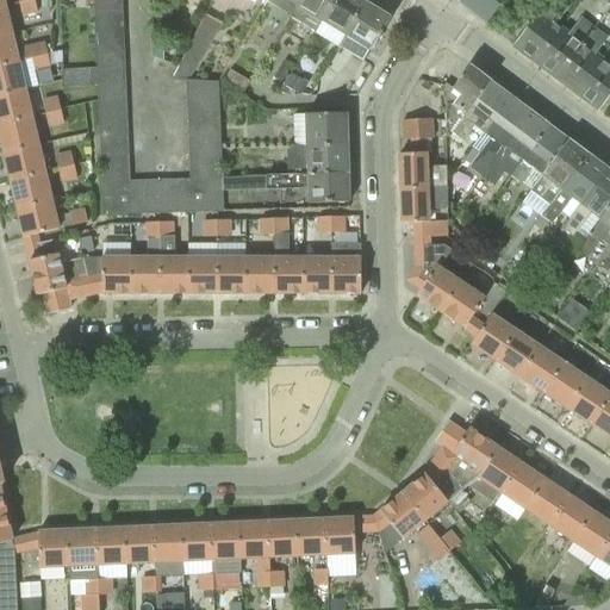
[(35,0),(33,0),(20,4),(24,17),(38,13),(37,11),(35,0)]
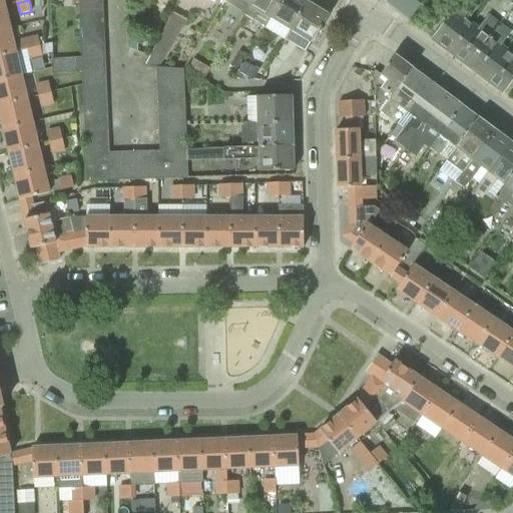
[(78,0),(79,9),(104,8),(103,0),(78,0)]
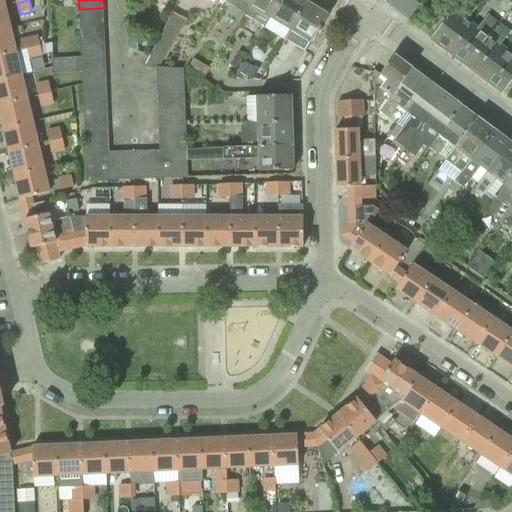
[(225,0),(224,2),(244,15),(252,0),(225,0)]
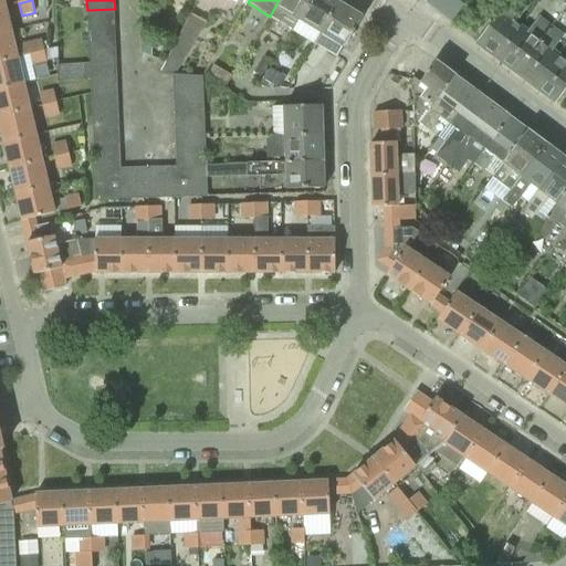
[(284,19),(295,25),(310,0),(279,0),(270,17),(282,24),(284,19)]
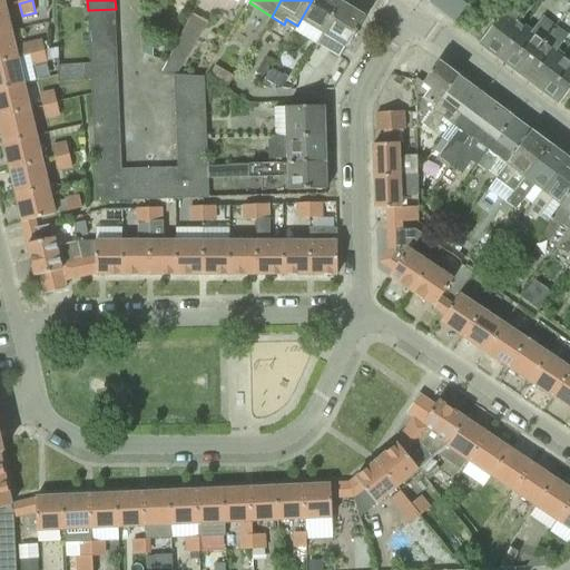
[(294,30),(317,45),(343,5),(335,0),(312,0),(297,26),(294,30)]
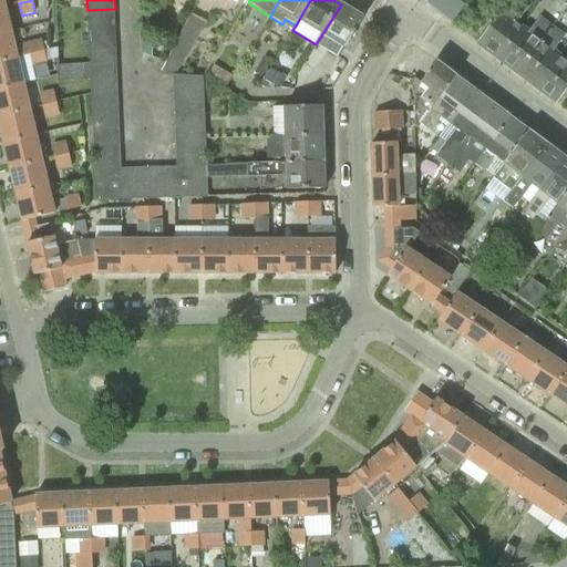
[(426,0),(425,2),(453,23),(470,0),(426,0)]
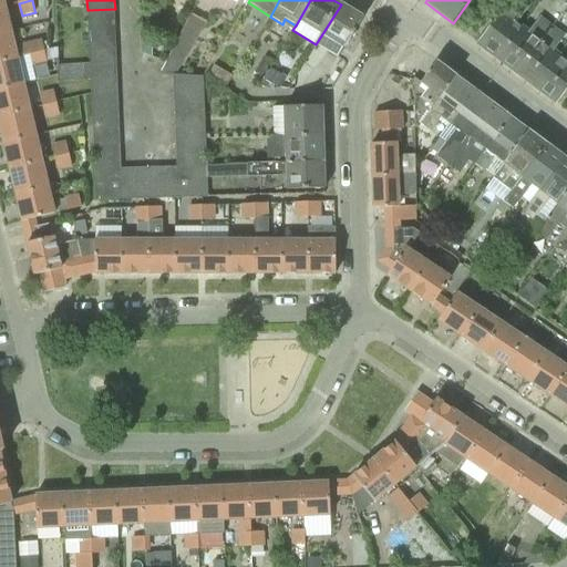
[(498,59),(524,26),(518,21),(529,7),(519,0),(512,0),(502,13),(503,14),(480,44),(498,59)]
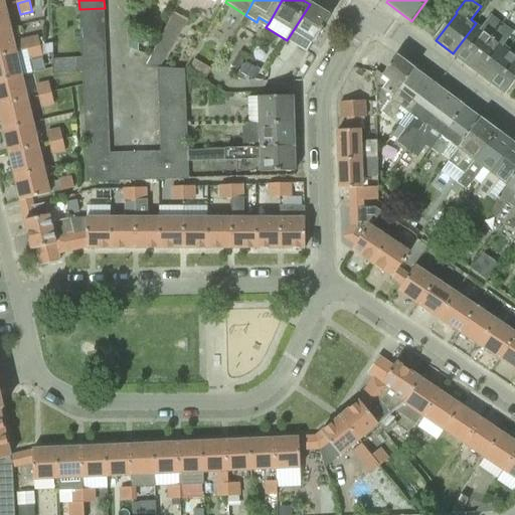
[(310,4),(287,40),(308,53),(330,16),(317,8),(310,4)]
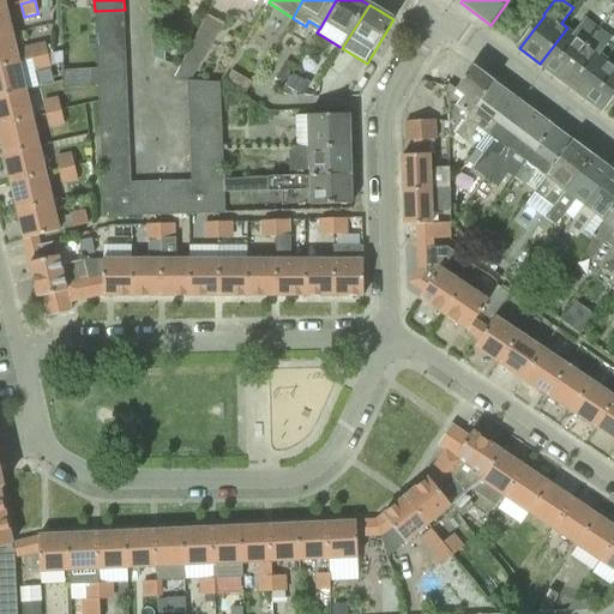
[(0,37),(13,34),(10,19),(7,6),(0,7),(0,37)]
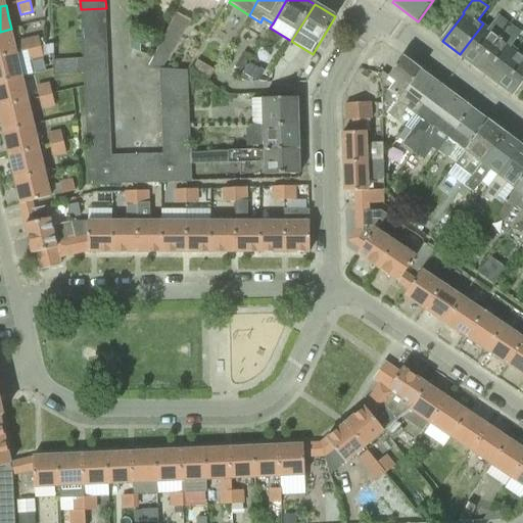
[(81,21),(106,20),(106,8),(81,9),(81,21)]
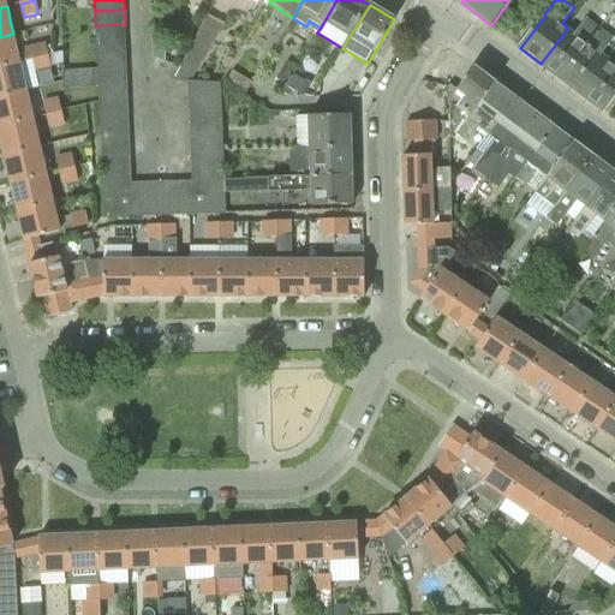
[(191,82),(196,75),(225,24),(208,15),(174,79),(187,81),(191,82)]
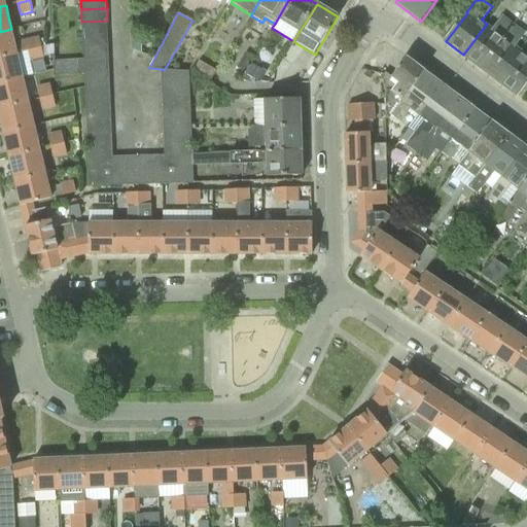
[(463,55),(480,67),(514,24),(502,14),(493,28),(487,24),(463,55)]
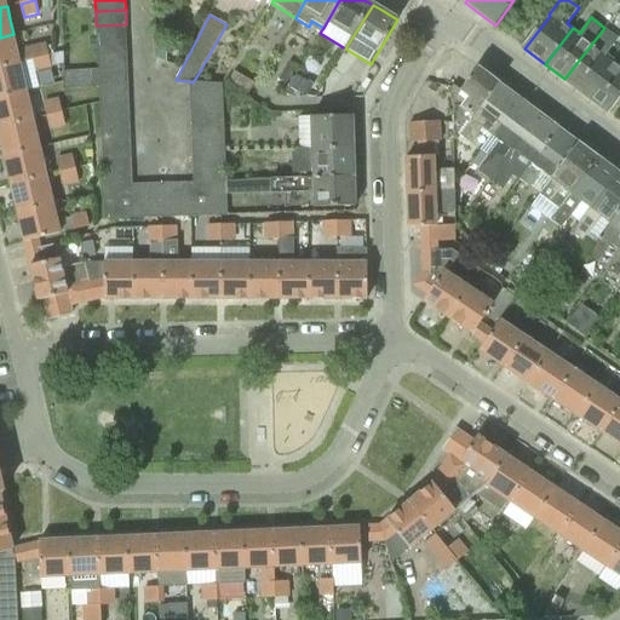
[(97,40),(127,39),(126,24),(96,26),(97,40)]
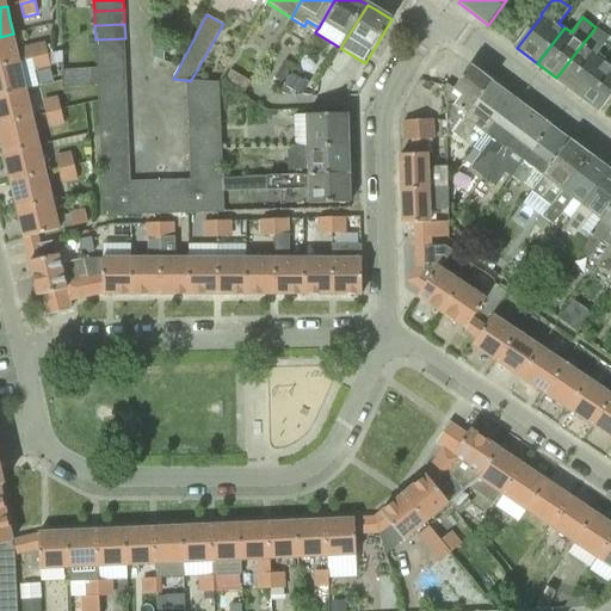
[(584,99),(610,62),(598,53),(610,38),(596,28),(556,78),(584,99)]
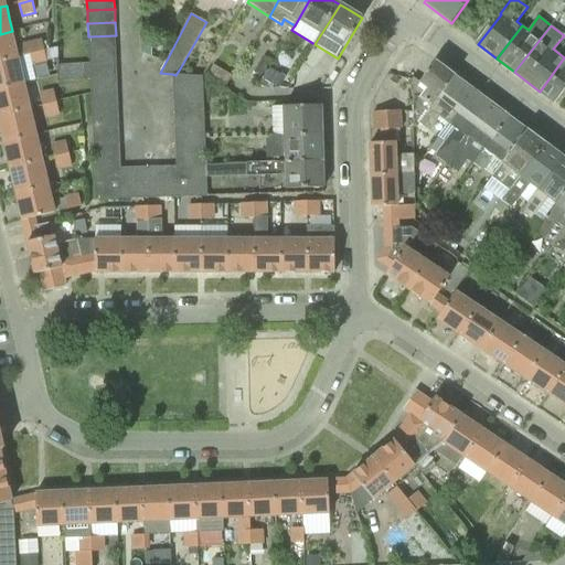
[(0,61),(19,56),(16,45),(12,31),(0,34),(0,61)]
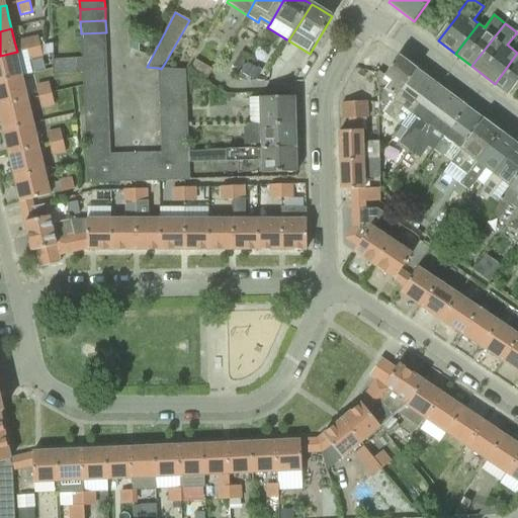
[(81,46),(106,45),(106,32),(81,33),(81,46)]
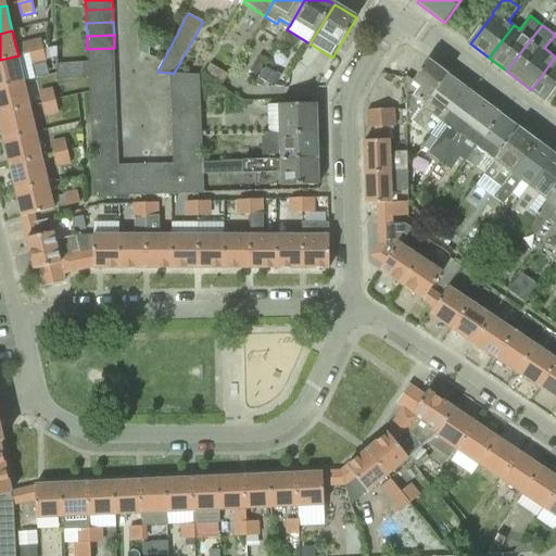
[(43,49),(41,39),(28,42),(32,52),(43,49)]
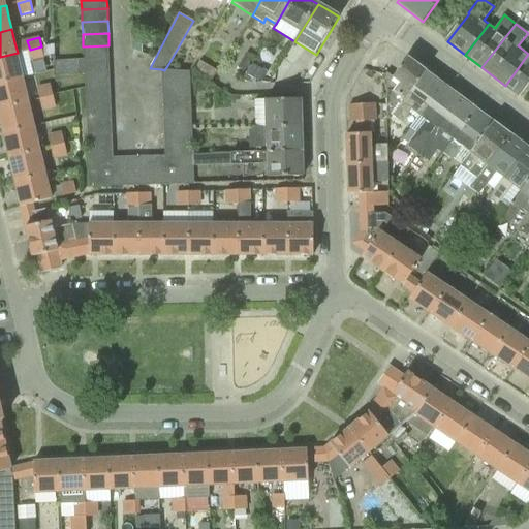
[(84,59),(110,58),(109,45),(83,47),(84,59)]
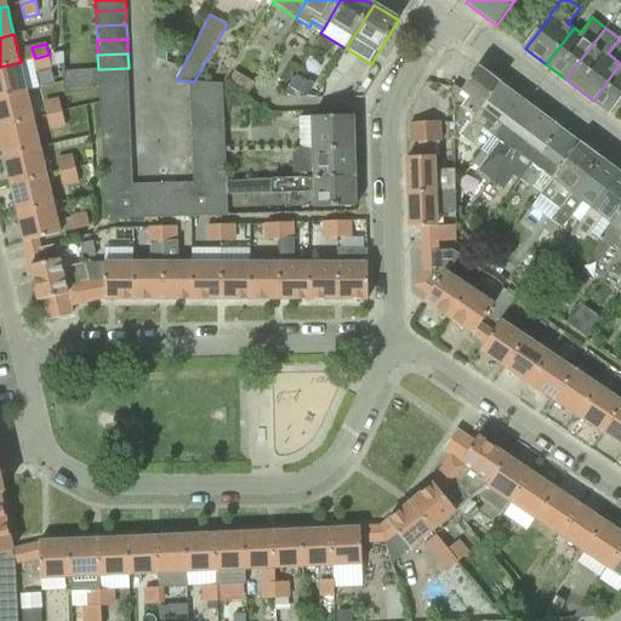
[(38,73),(52,69),(49,55),(35,58),(38,73)]
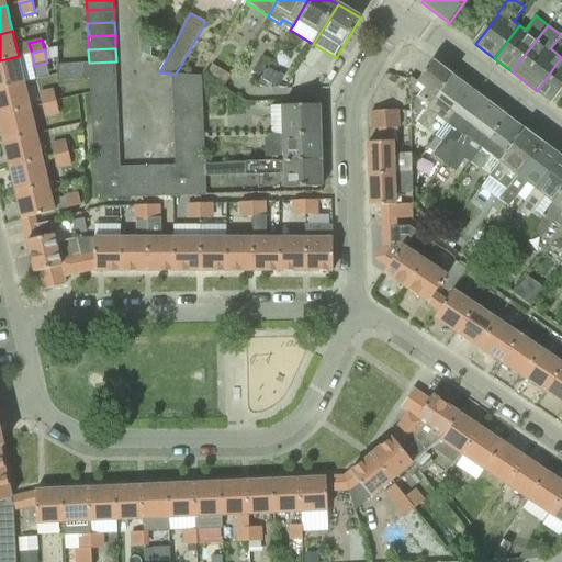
[(0,88),(24,82),(21,69),(34,66),(32,53),(19,56),(0,60),(0,88)]
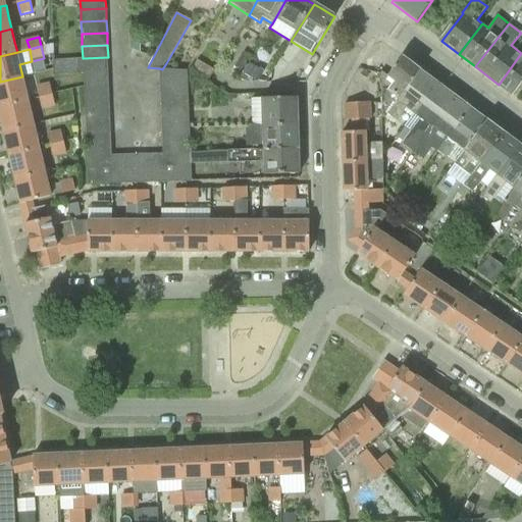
[(511,94),(512,93),(521,80),(521,53),(499,85),(511,94)]
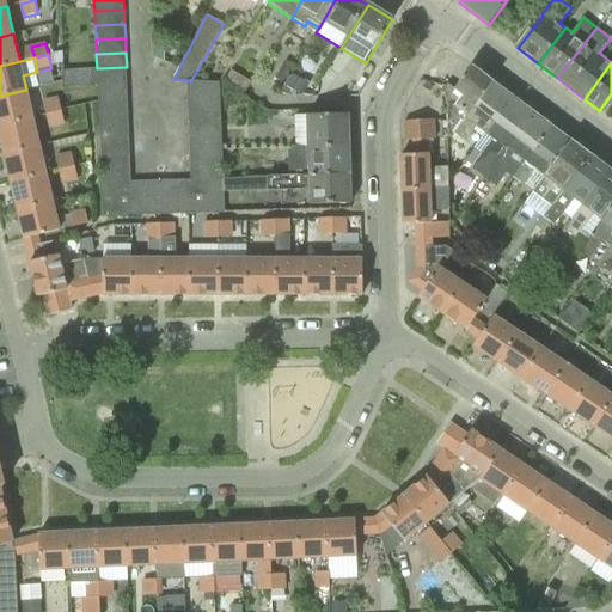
[(97,83),(127,81),(127,67),(97,68),(97,83)]
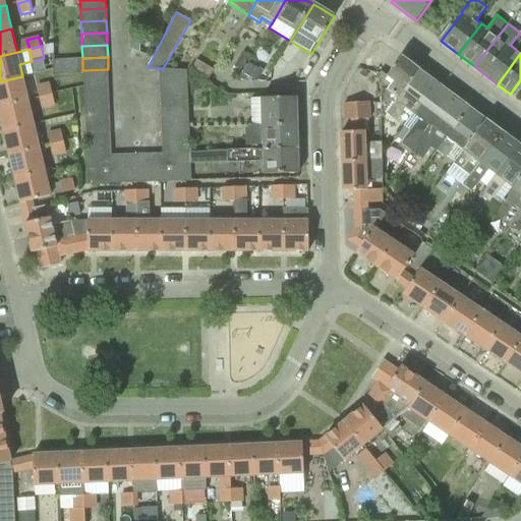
[(385,117),(387,114),(419,70),(401,57),(387,76),(380,71),(381,117),(385,117)]
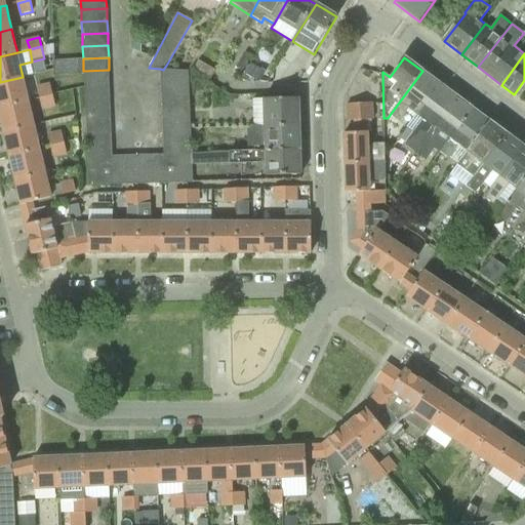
[(161,81),(189,80),(189,71),(163,70),(160,69),(161,81)]
